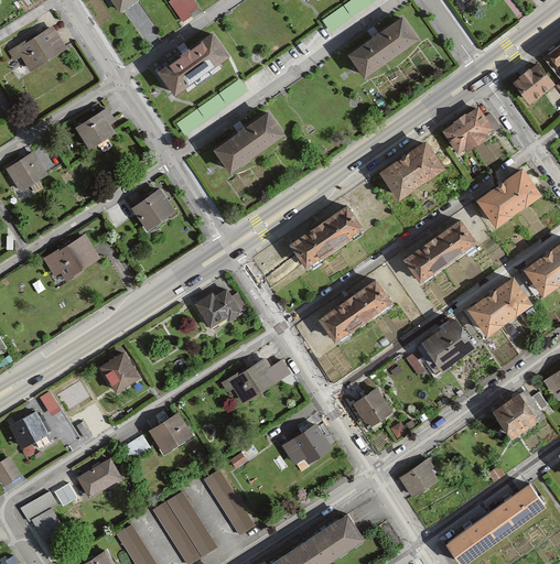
[(107,0),(119,14),(139,0),(107,0)]
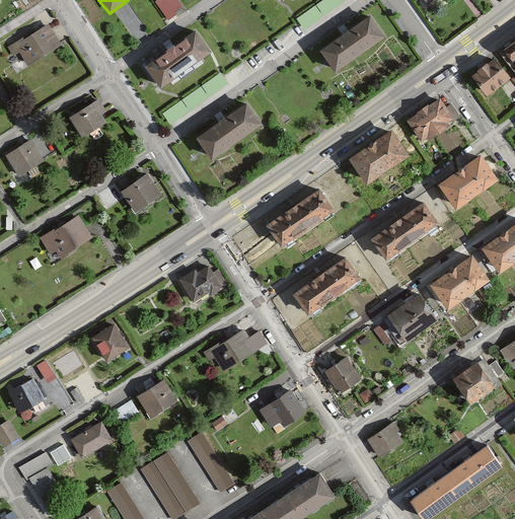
[(153,0),(163,17),(180,7),(175,0),(153,0)]
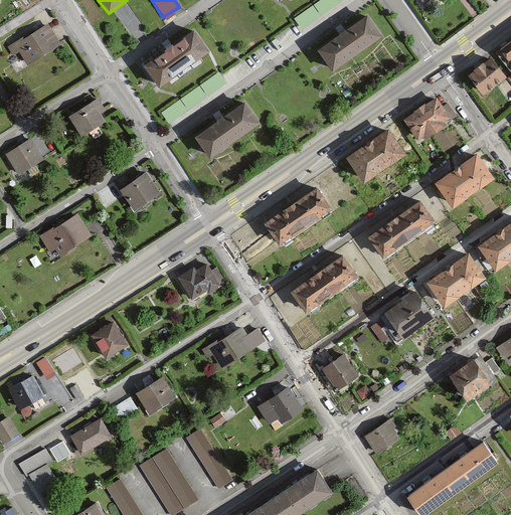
[(366,16),(319,51),(334,71),(381,37),(366,16)]
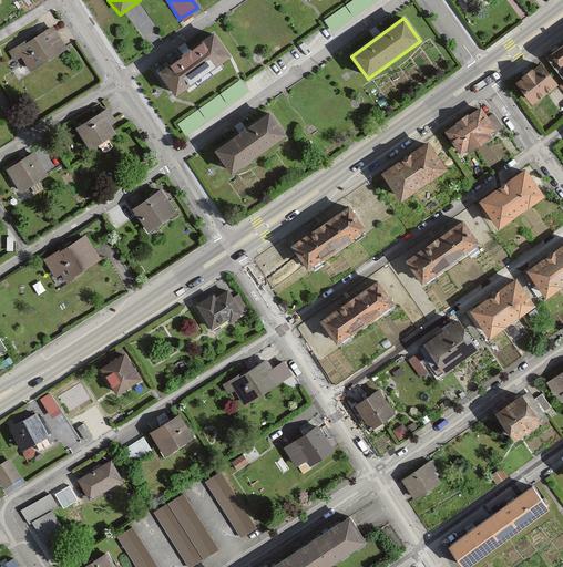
[(61,45),(48,26),(14,47),(28,66),(61,45)]
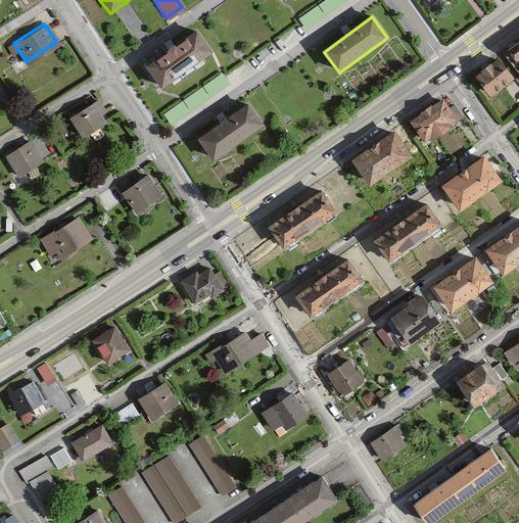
[(195,30),(145,65),(162,90),(213,54),(195,30)]
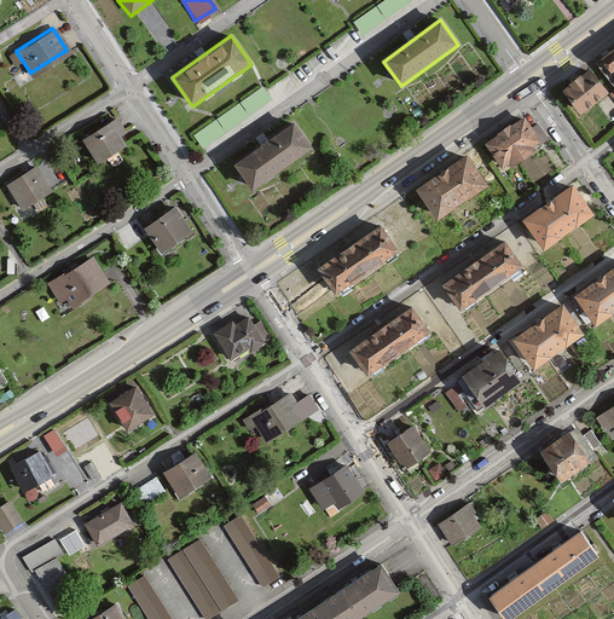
[(613,44),(598,56),(613,75),(613,44)]
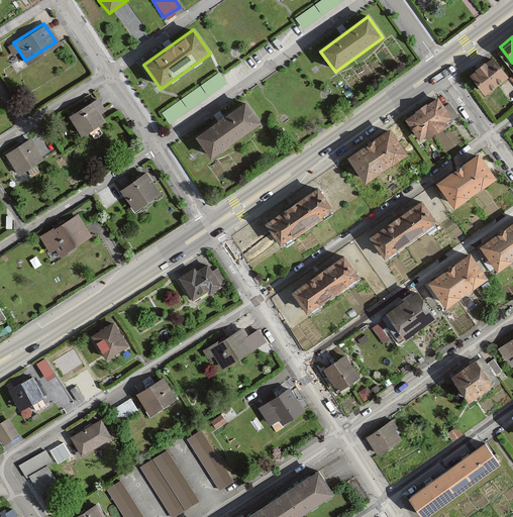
[(503,73),(490,57),(469,73),(483,90),(503,73)]
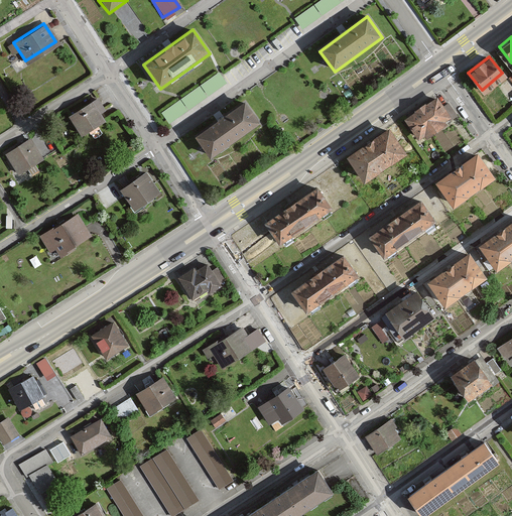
[(435,98),(404,121),(420,142),(452,119),(435,98)]
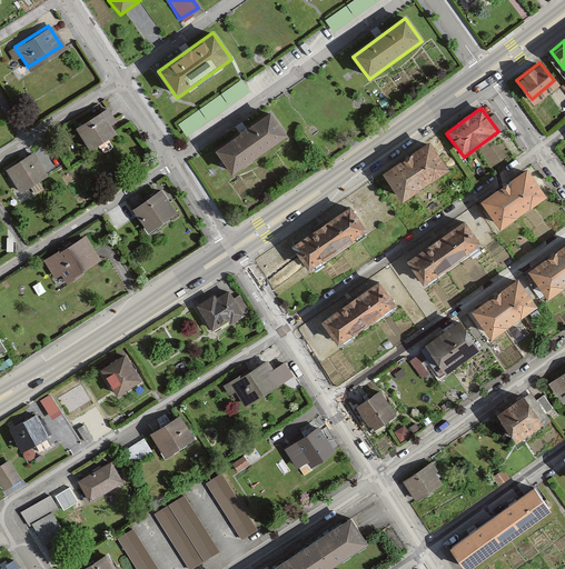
[(105,109),(75,130),(88,150),(114,132),(108,125),(114,121),(105,109)]
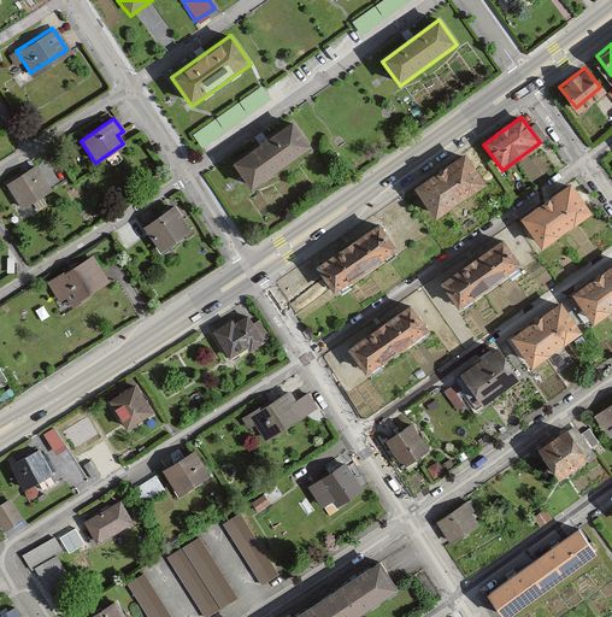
[(292,123),(233,165),(252,192),(311,150),(292,123)]
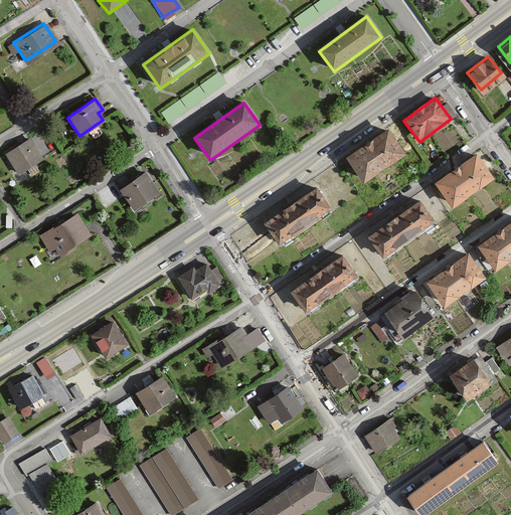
[(387,129),(346,158),(365,183),(405,154),(387,129)]
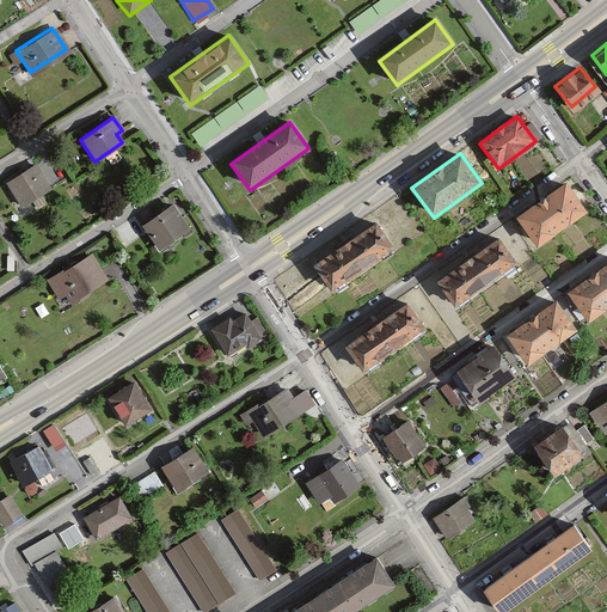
[(34,165),(4,185),(19,208),(49,189),(34,165)]
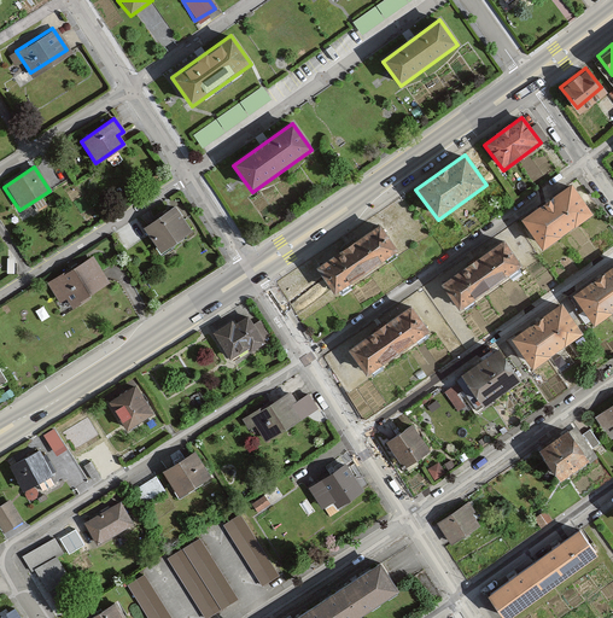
[(572,184),(521,220),(546,251),(595,215),(572,184)]
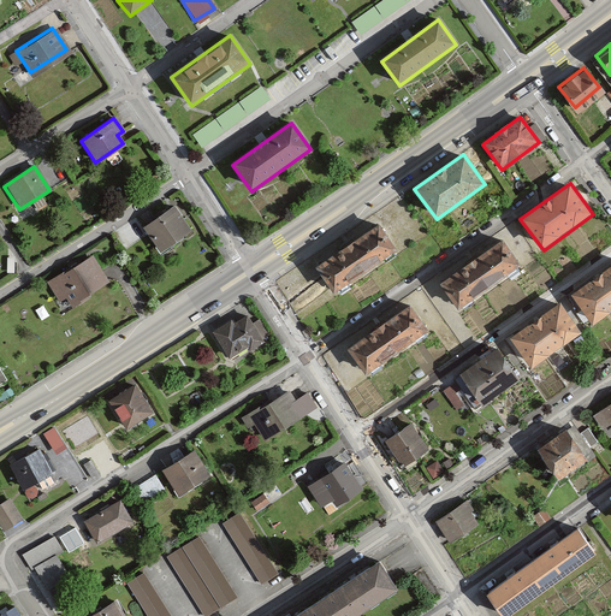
[(190,231),(171,206),(142,229),(160,253),(190,231)]
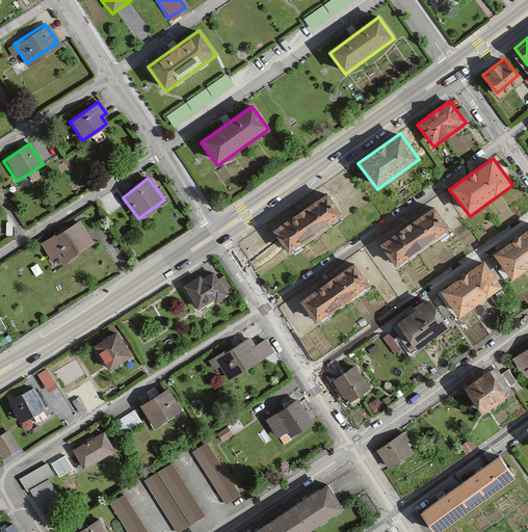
[(327,192),(272,230),(289,255),(344,217),(327,192)]
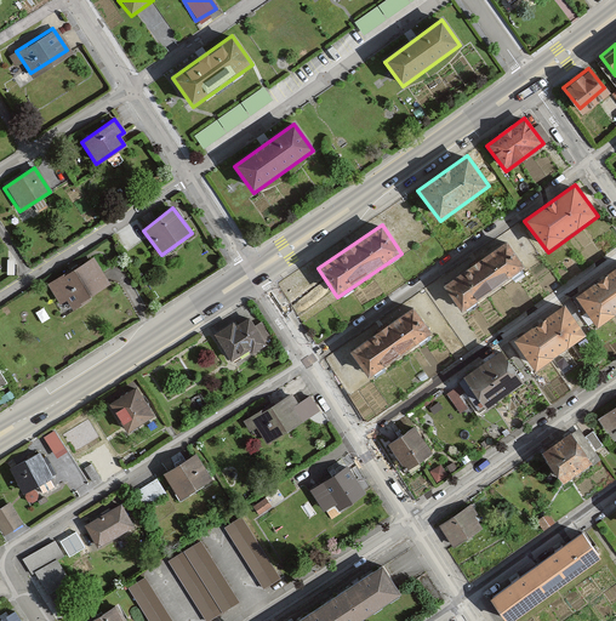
[(508,240),(444,285),(462,313),(526,268),(508,240)]
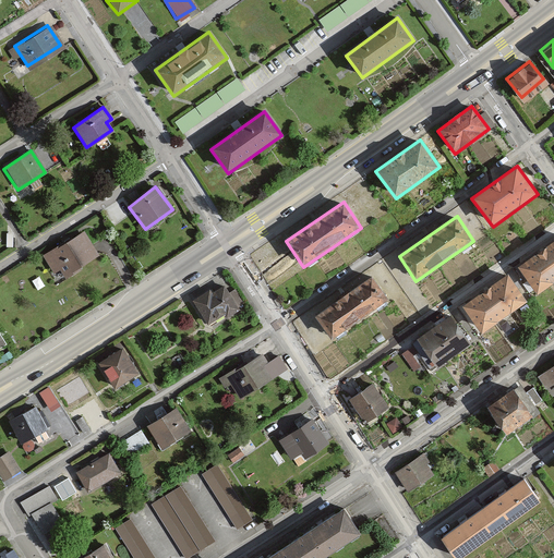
[(512,227),(502,233),(510,247),(521,241),(512,227)]
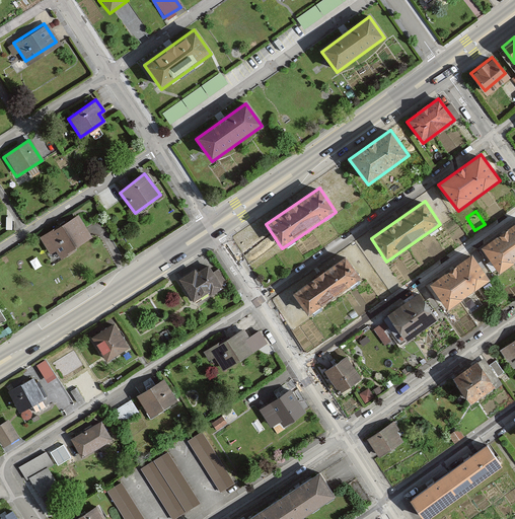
[(89,238),(73,216),(39,241),(49,254),(55,249),(61,258),(89,238)]
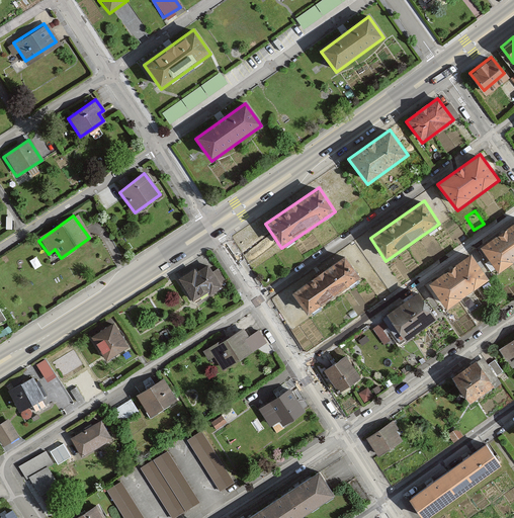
[(513,223),(481,246),(499,272),(513,262),(513,223)]
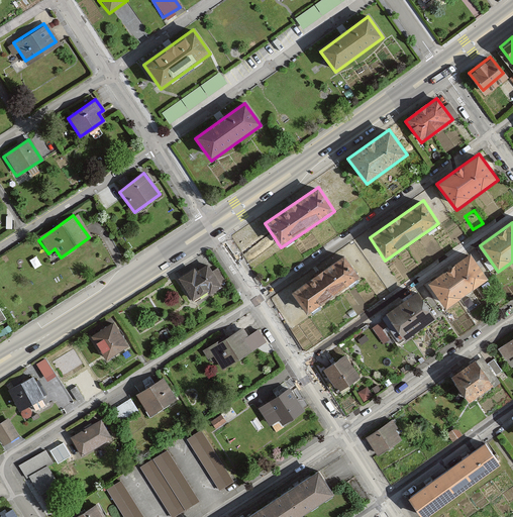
[(470,254),(427,283),(445,309),(488,281),(470,254)]
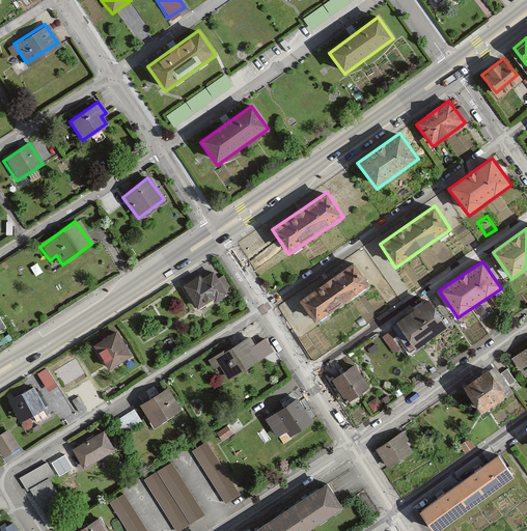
[(355,262),(301,301),(317,325),(371,286),(355,262)]
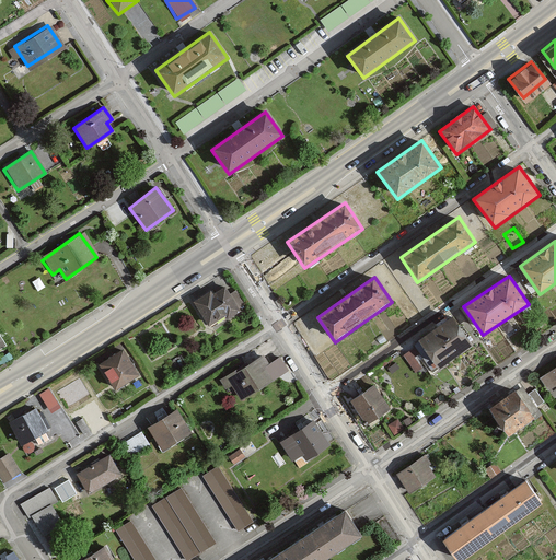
[(212,296),(208,291),(190,303),(208,328),(239,307),(224,288),(212,296)]
